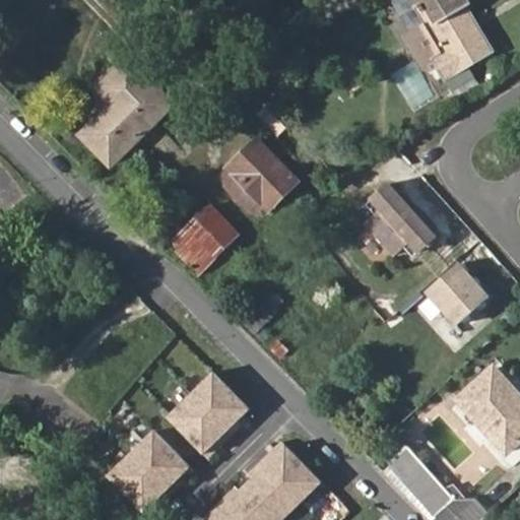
[(469,0),(399,0),(416,29),(432,21),(449,53),(439,59),(450,79),(499,52),(469,0)]
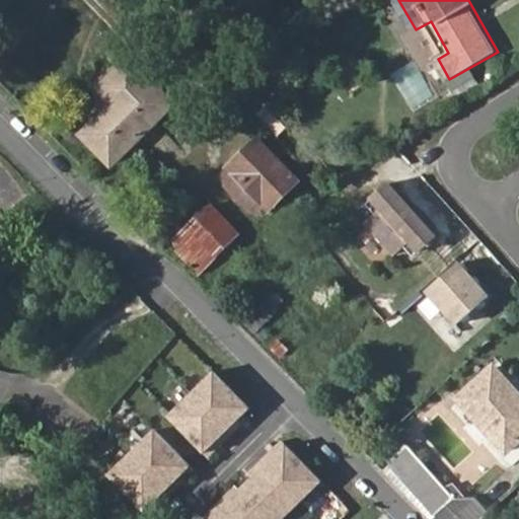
[(129,57),(99,85),(114,99),(120,106),(114,112),(107,105),(81,131),(109,160),(171,100),(129,57)]
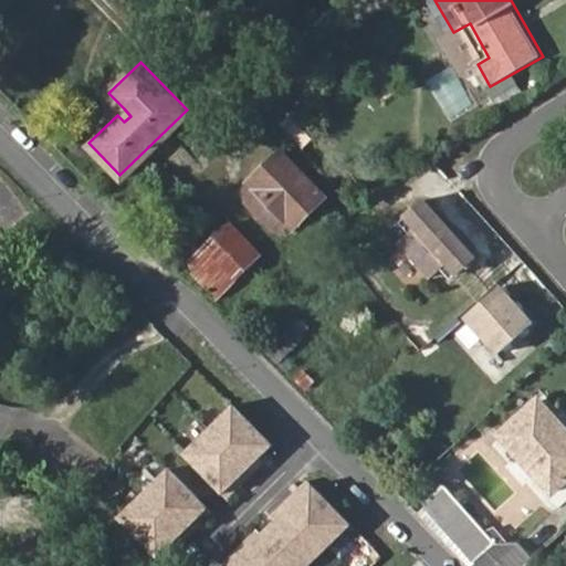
[(124,108),(117,115),(124,122),(130,116),(124,108)]
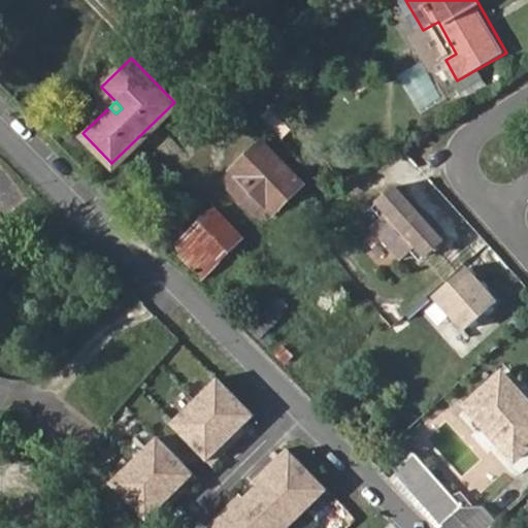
[(227,179),(230,192),(253,216),(264,219),(271,212),(272,213),(303,185),(284,163),(289,159),(282,151),(276,156),(262,141),(231,171),(233,173),(227,179)]
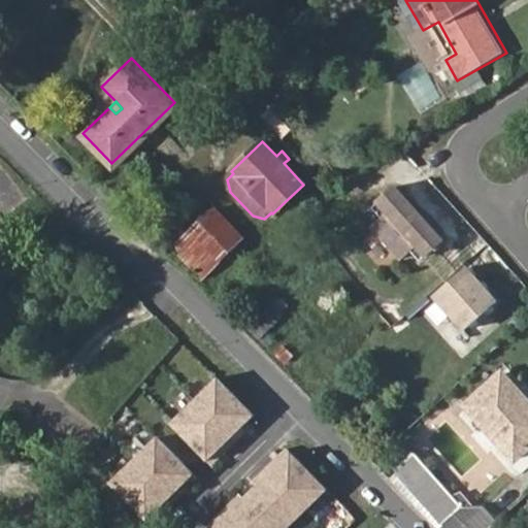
[(442,241),(391,187),(373,203),(384,215),(369,228),(400,262),(413,251),(422,260),(442,241)]
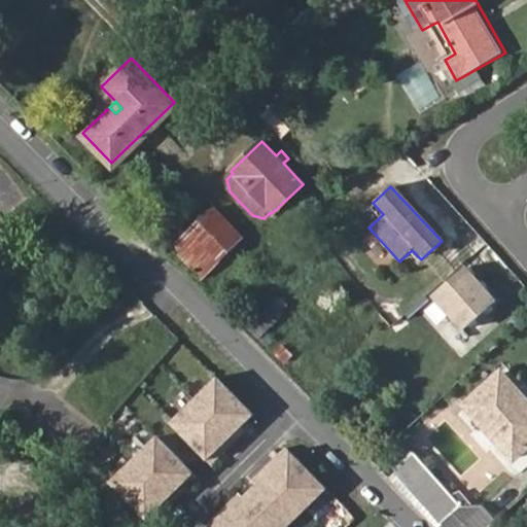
[(167,253),(196,282),(243,238),(214,210),(167,253)]
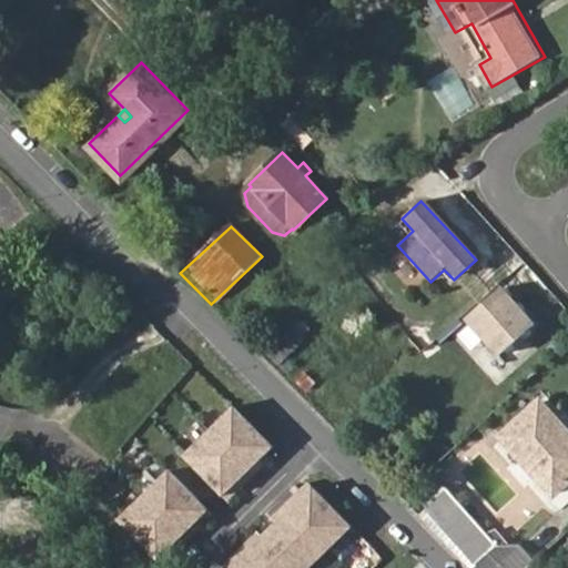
[(534,325),(499,287),(463,321),(497,358),(534,325)]
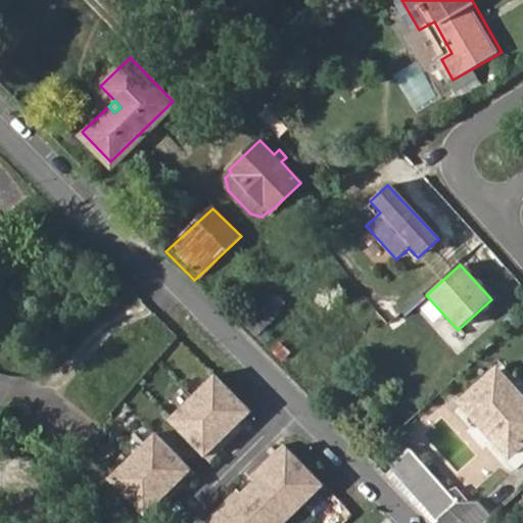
[(522,447),(522,388),(500,363),(459,398),(512,458),(522,447)]
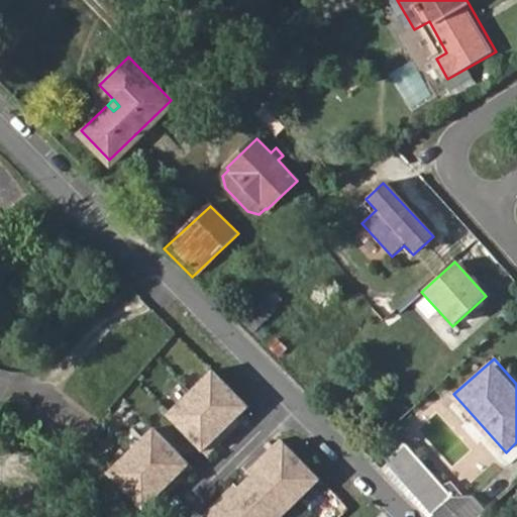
[(214,371),(167,416),(202,452),(249,407),(214,371)]
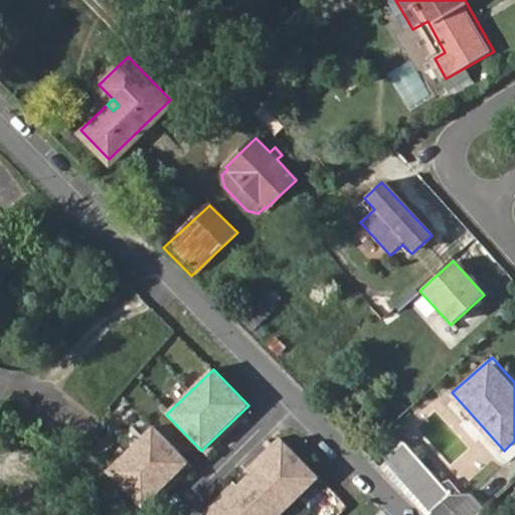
[(154,426),(107,473),(142,508),(189,463),(154,426)]
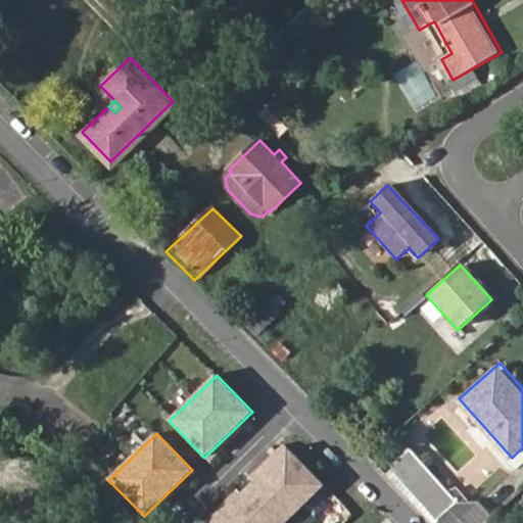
[(287,449),(211,522),(285,522),(323,486),(287,449)]
